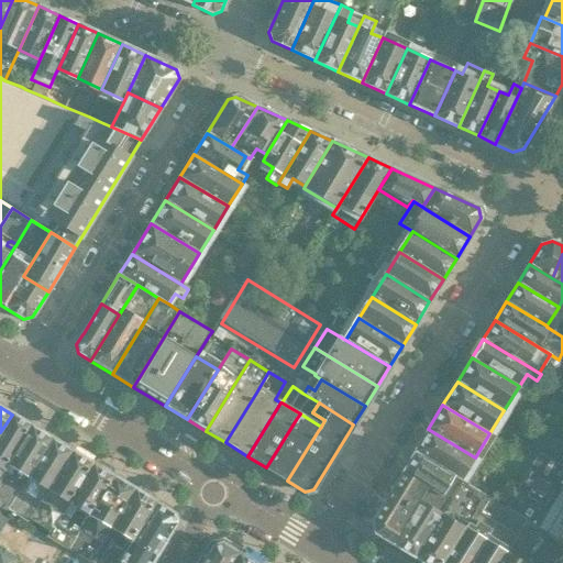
[(287,481),(318,431),(321,427),(300,414),(297,418),(266,467),(287,481)]
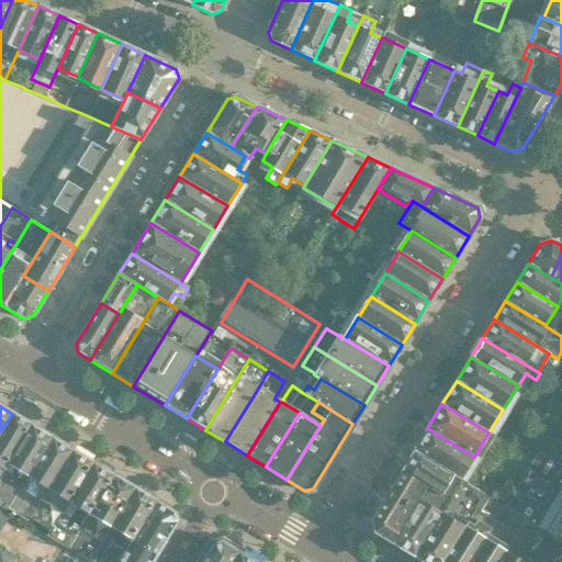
[(0,474),(8,463),(31,425),(12,414),(0,431),(0,474)]
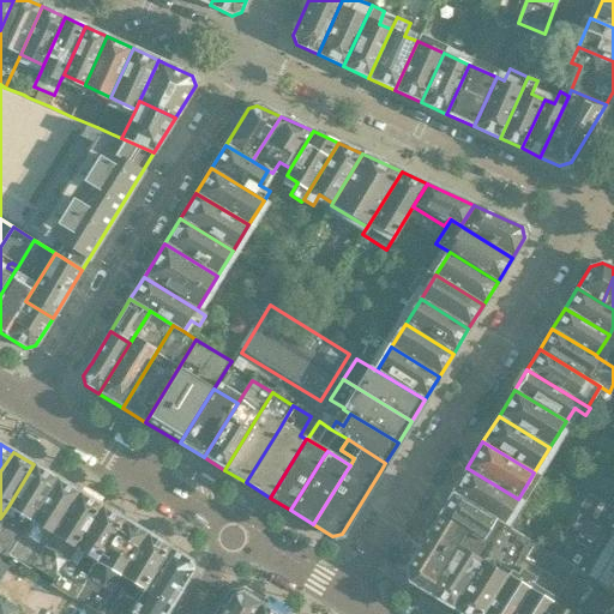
[(29,518),(54,477),(34,464),(8,506),(0,518),(0,552),(7,555),(12,546),(29,518)]
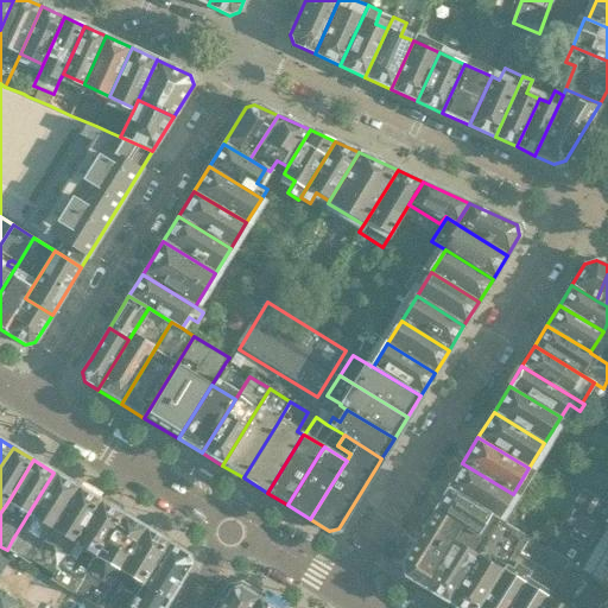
[(462,463),(447,488),(498,519),(513,494),(462,463)]
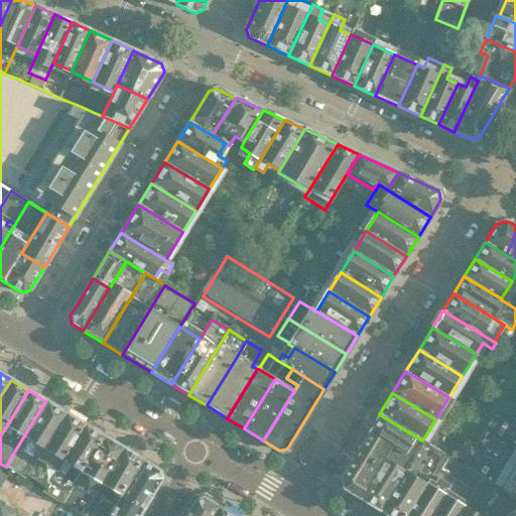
[(37,458),(65,412),(45,401),(24,435),(10,459),(6,467),(24,479),(26,476),(37,458)]
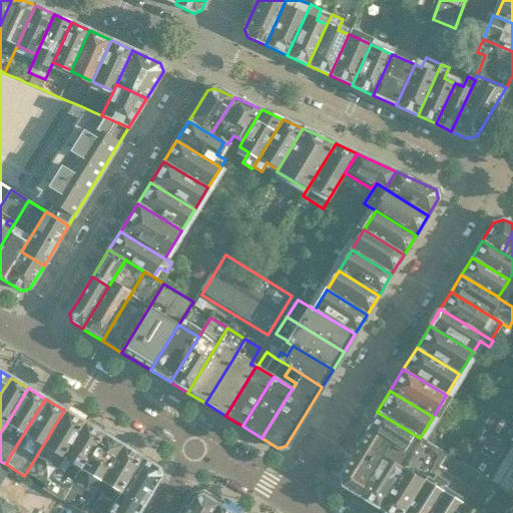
[(61,456),(83,422),(64,410),(37,455),(26,473),(44,485),(61,456)]
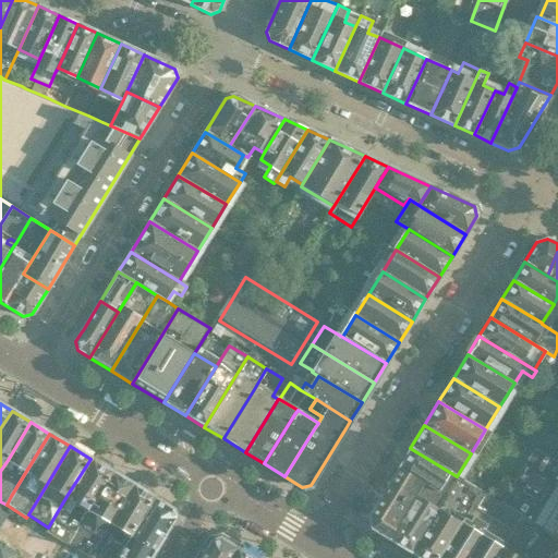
[(410,448),(398,468),(423,483),(427,486),(439,493),(445,496),(457,476),(410,448)]
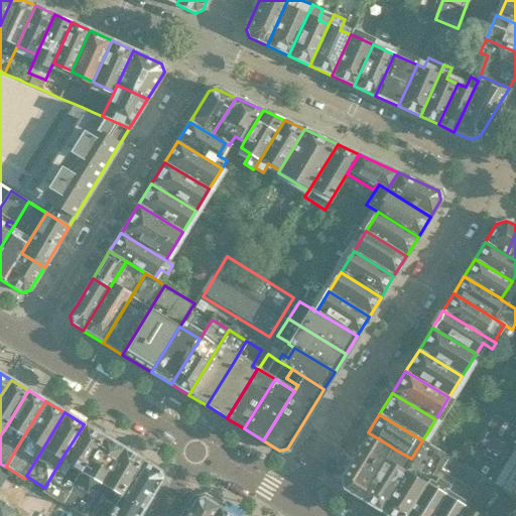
[(515,427),(493,415),(484,431),(515,450),(515,427)]
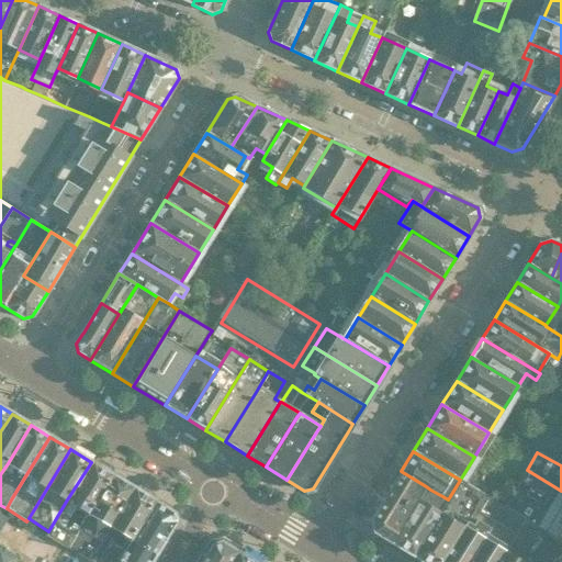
[(89,513),(112,474),(91,462),(67,499),(48,531),(46,536),(47,537),(43,543),(37,540),(33,548),(38,551),(34,559),(38,561),(53,561),(64,546),(67,548),(89,513)]
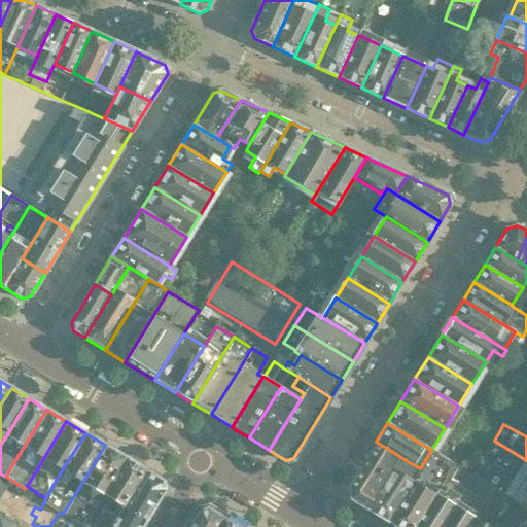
[(526,460),(494,441),(484,458),(526,484),(526,460)]
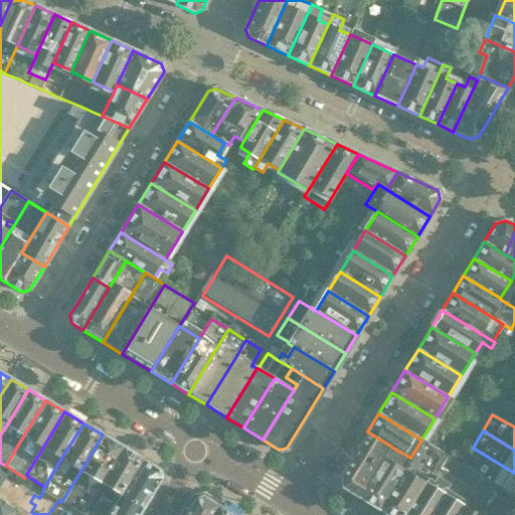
[(341,488),(357,497),(378,462),(380,464),(383,458),(390,446),(367,432),(339,477),(341,488)]
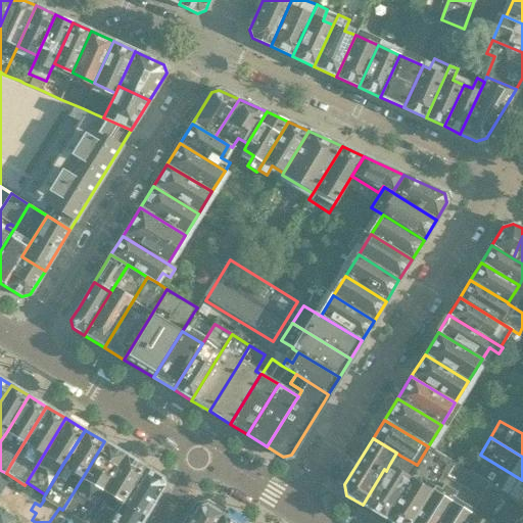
[(125,455),(104,441),(83,477),(62,510),(83,522),(103,490),(125,455)]
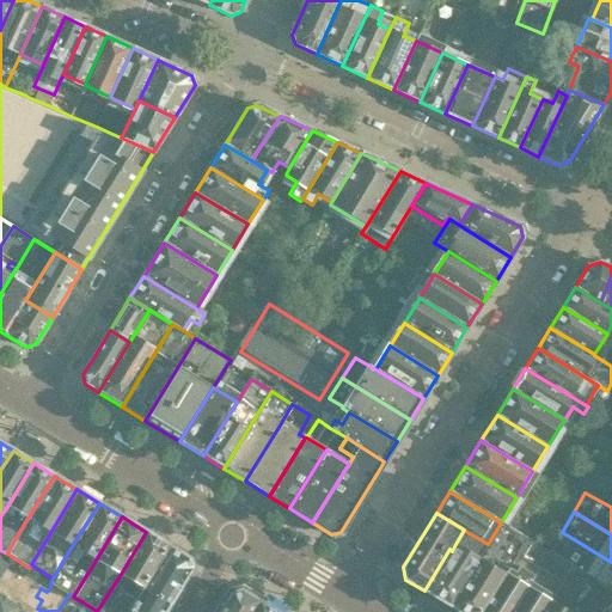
[(552,521),(539,542),(550,549),(561,532),(563,528),(552,521)]
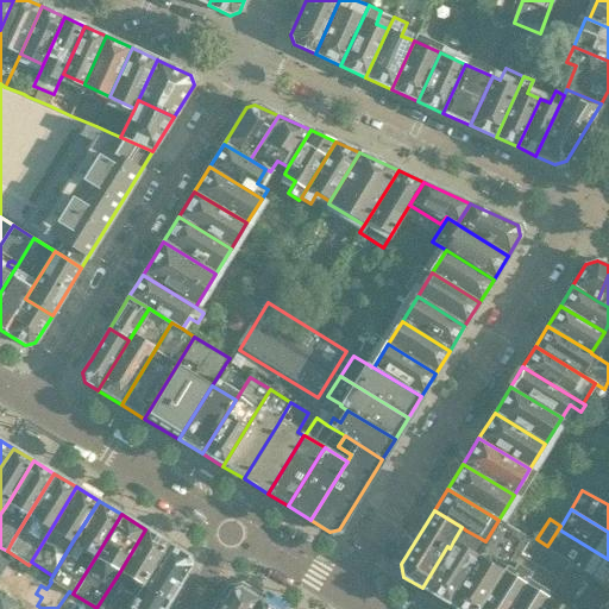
[(477,556),(447,603),(457,608),(477,608),(508,559),(532,573),(553,586),(567,563),(546,550),(498,520),(485,541),(477,556)]
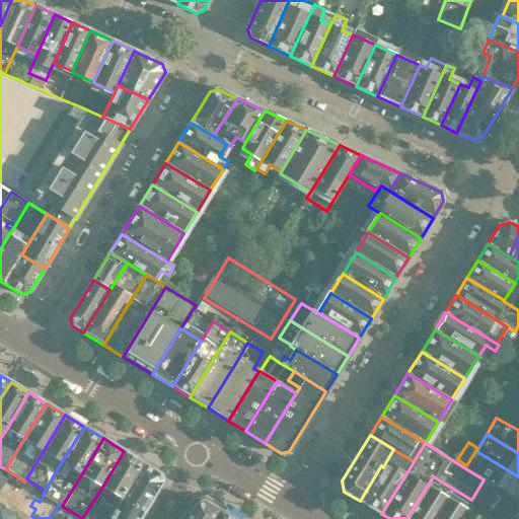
[(143,462),(124,451),(102,487),(121,498),(143,462)]
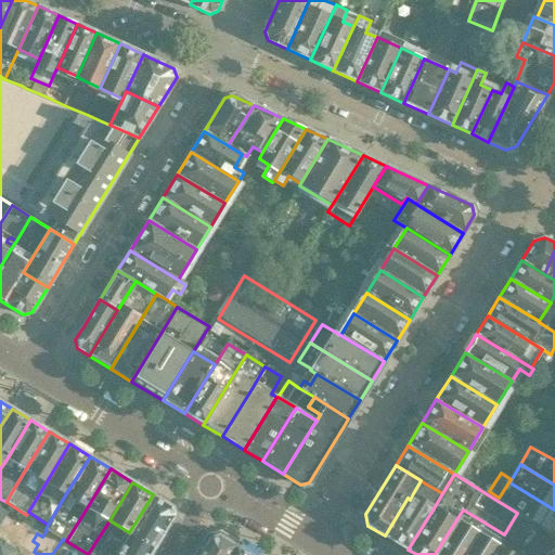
[(554,510),(510,482),(498,501),(517,513),(538,525),(554,534),(554,510)]
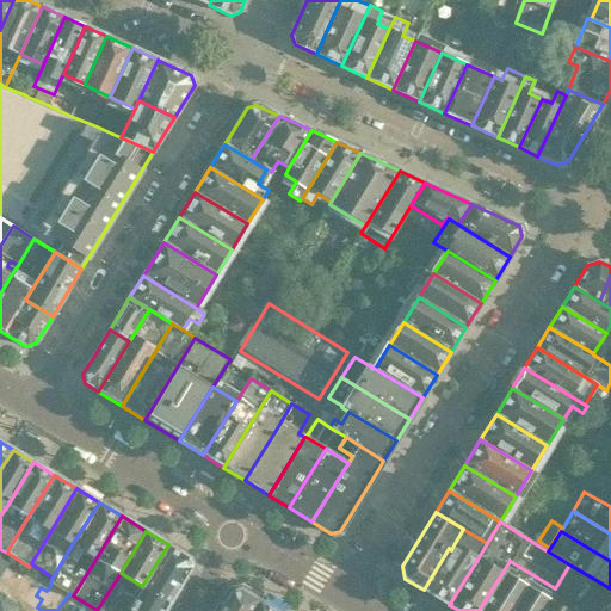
[(449,548),(424,590),(449,605),(479,557),(487,543),(481,539),(468,532),(460,545),(455,543),(451,550),(449,548)]
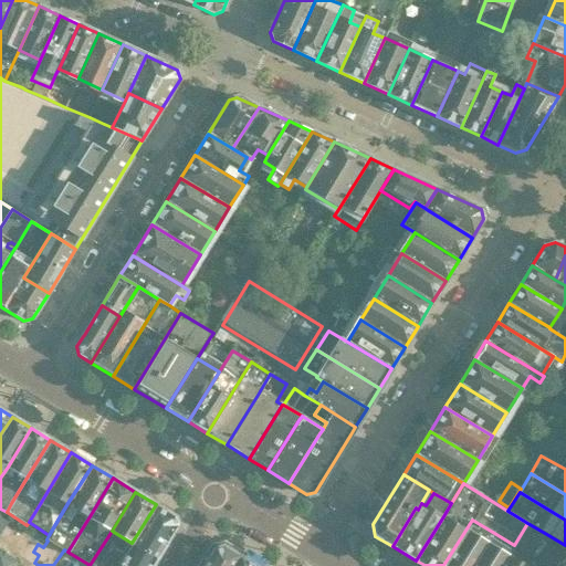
[(176,516),(156,504),(132,543),(157,558),(178,525),(176,516)]
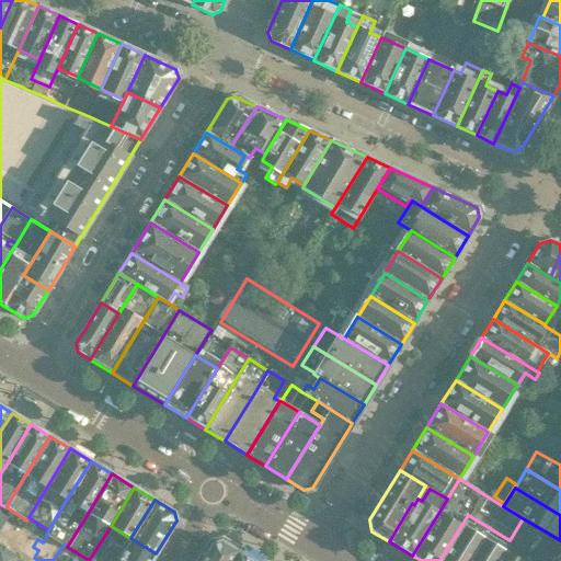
[(469,560),(490,528),(468,515),(439,560),(469,560)]
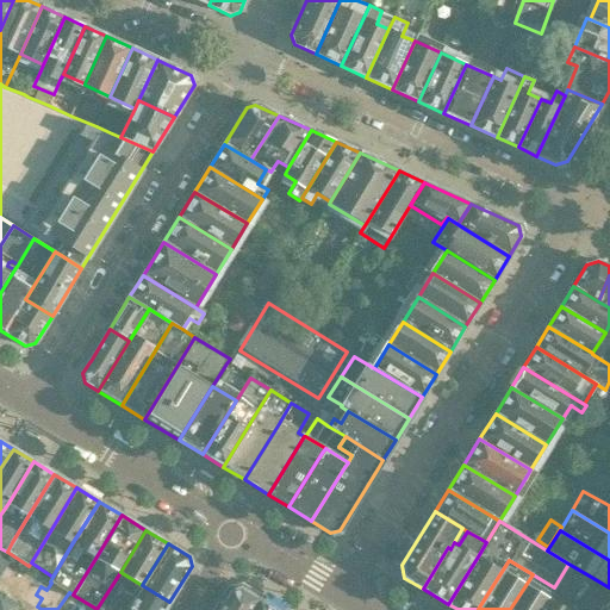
[(554,587),(540,609),(571,609),(591,577),(568,564),(554,587)]
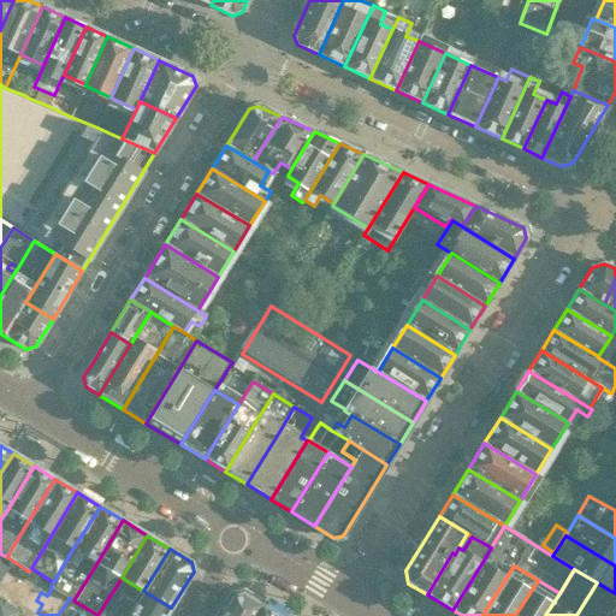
[(165,615),(171,608),(143,591),(122,578),(98,615),(99,615),(129,615),(130,615),(165,615)]
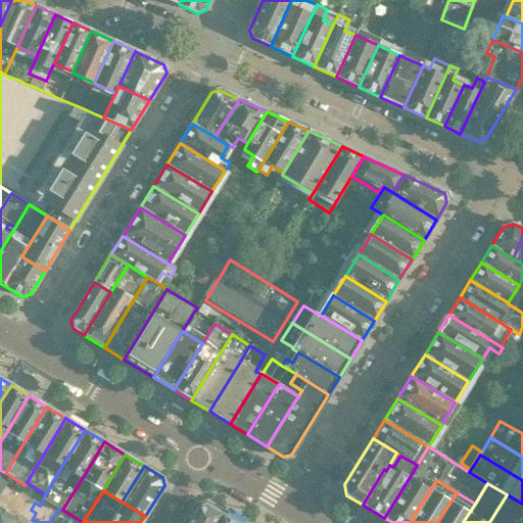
[(457,492),(437,522),(463,522),(475,504),(457,492)]
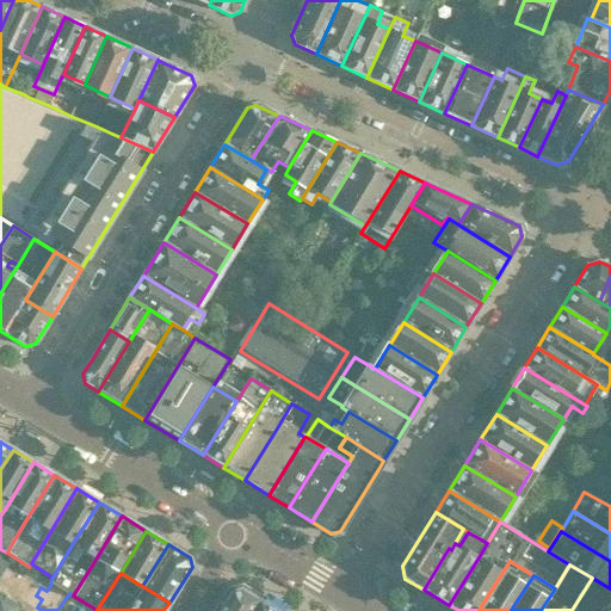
[(610,588),(592,578),(572,610),(602,610),(610,596),(610,588)]
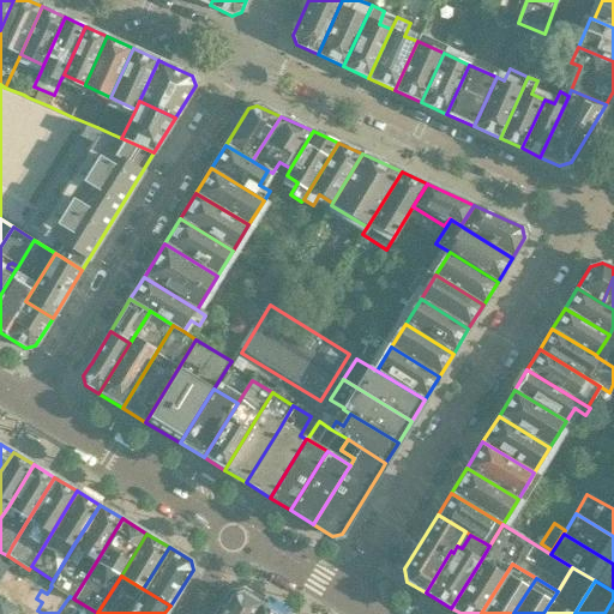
[(233,595),(220,613),(254,613),(262,605),(242,593),(233,595)]
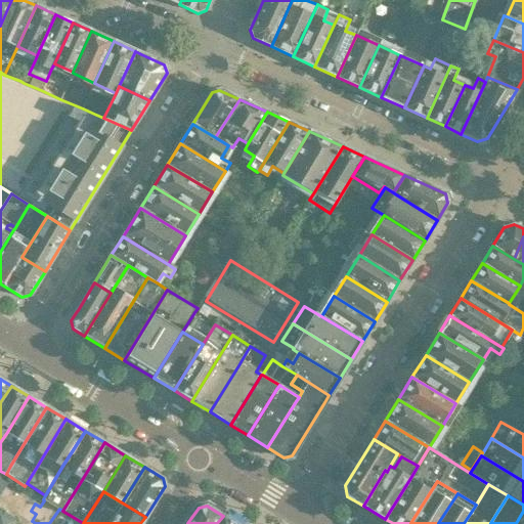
[(0,509),(0,523),(15,523),(18,520),(0,509)]
